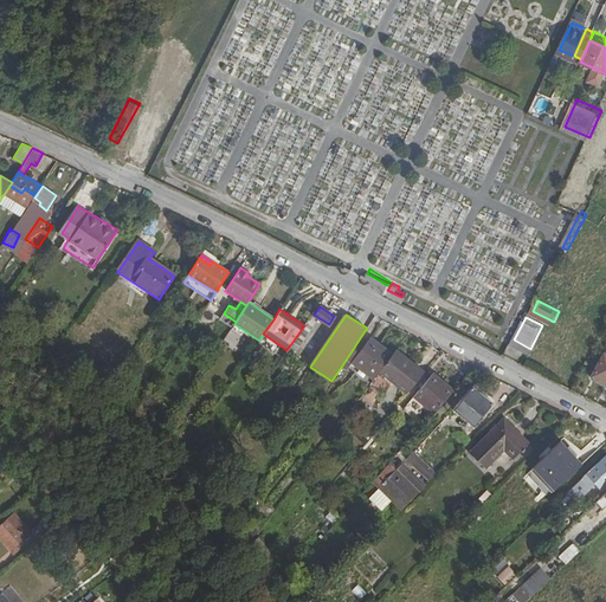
[(234,324),(231,329),(240,335),(244,330),(234,324)]
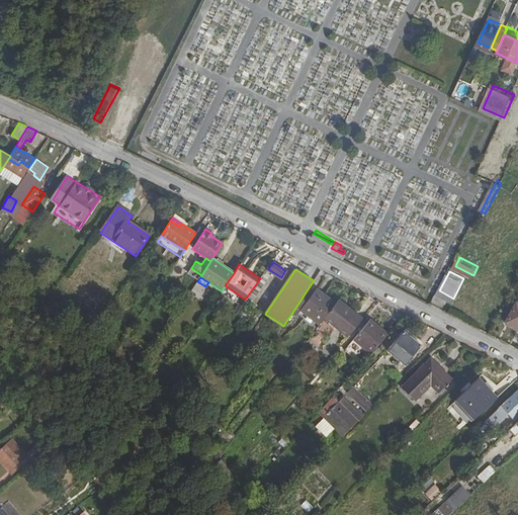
[(292,313),(315,328),(334,304),(314,289),(310,295),(306,292),(292,313)]
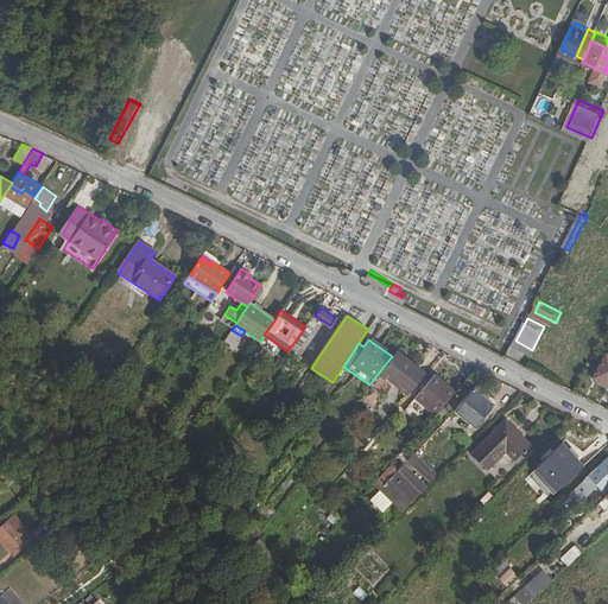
[(425,373),(398,350),(381,373),(407,394),(425,373)]
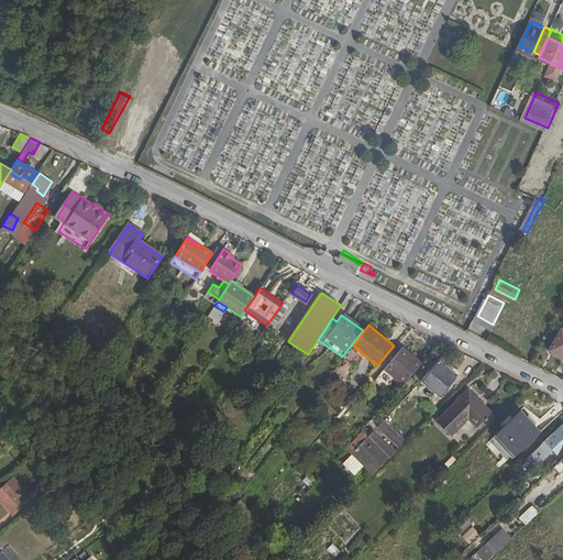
[(403,383),(421,361),(403,347),(375,380),(385,387),(394,377),(403,383)]
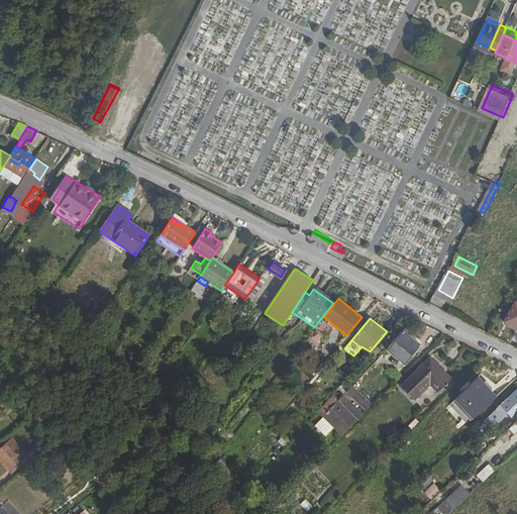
[(420,343),(404,328),(387,348),(404,363),(420,343)]
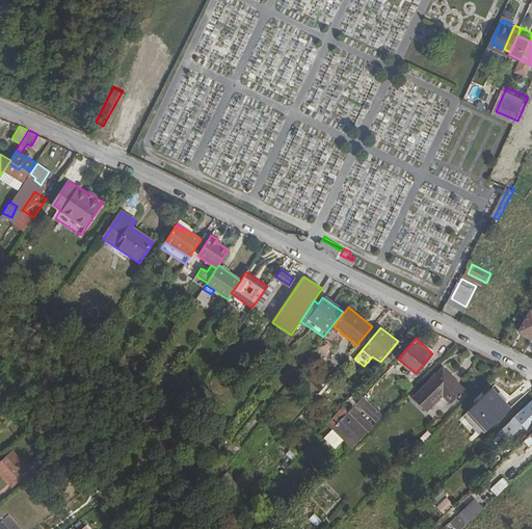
[(133,345),(127,355),(134,360),(140,349),(133,345)]
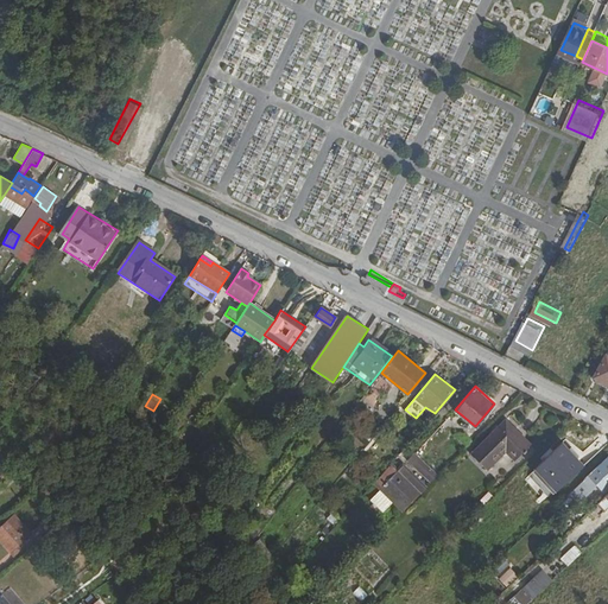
[(171,426),(177,430),(182,424),(175,419),(171,426)]
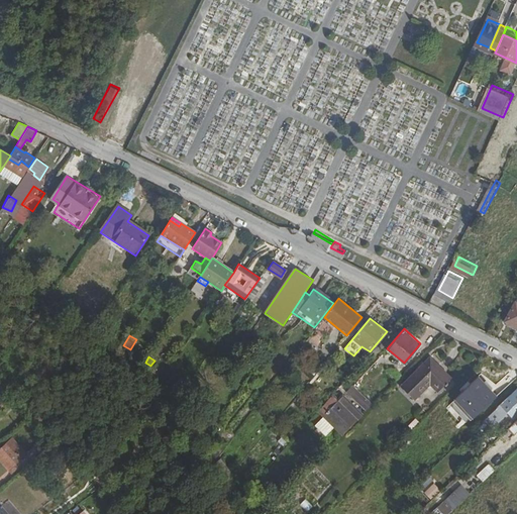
[(446,381),(449,378),(429,356),(401,385),(413,398),(431,380),(438,387),(436,389),(437,390),(443,384),(444,385),(447,382),(446,381)]
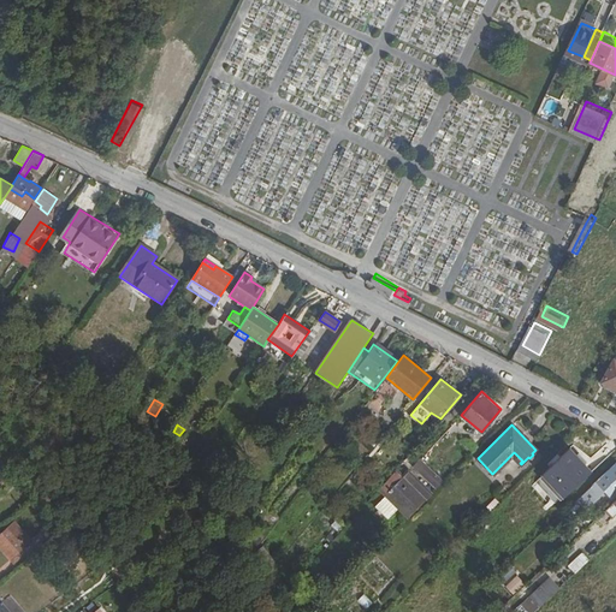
[(371,450),(374,446),(366,440),(363,444),(371,450)]
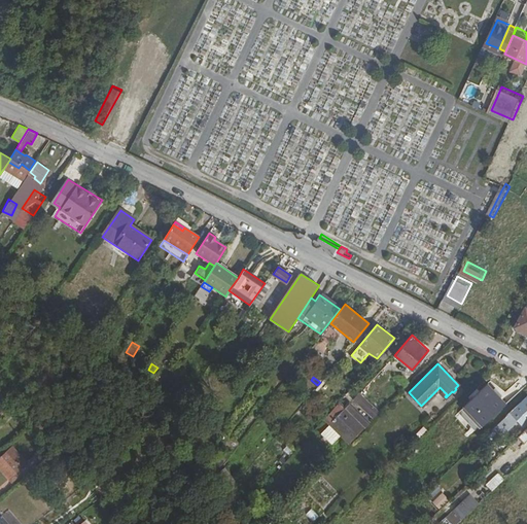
[(176,396),(183,385),(178,382),(173,388),(172,388),(169,392),(176,396)]
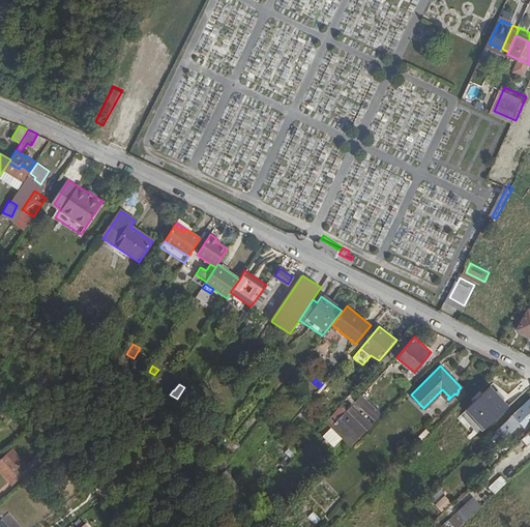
[(477,403),(484,409),(492,417),(505,404),(492,389),(477,403)]
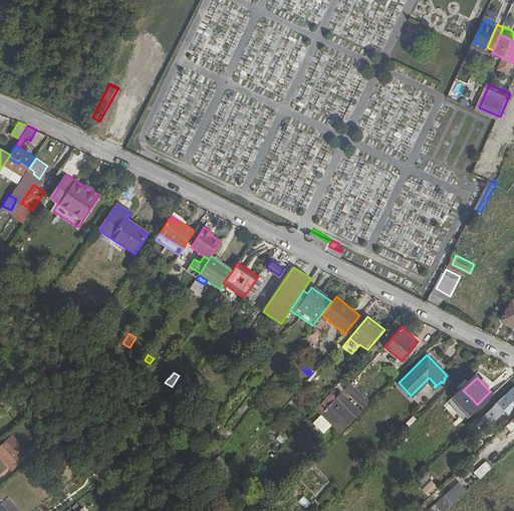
[(363,406),(369,400),(350,382),(345,389),(363,406)]
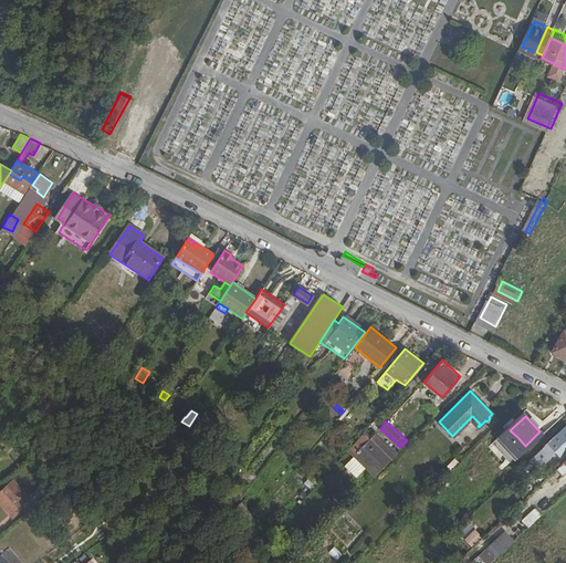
[(565,454),(565,424),(544,446),(553,455),(557,449),(564,456),(565,454)]
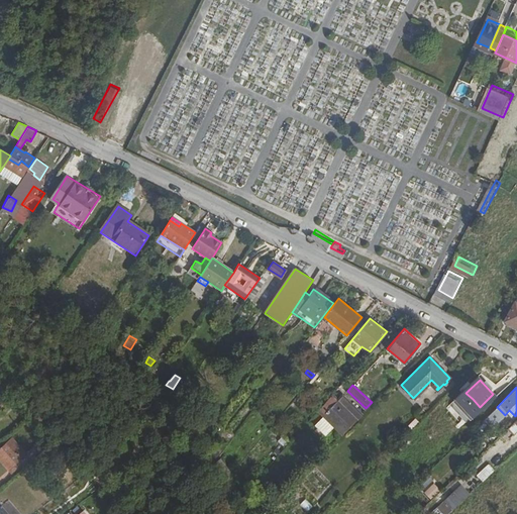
[(338,399),(332,394),(318,410),(343,433),(363,414),(341,396),(338,399)]
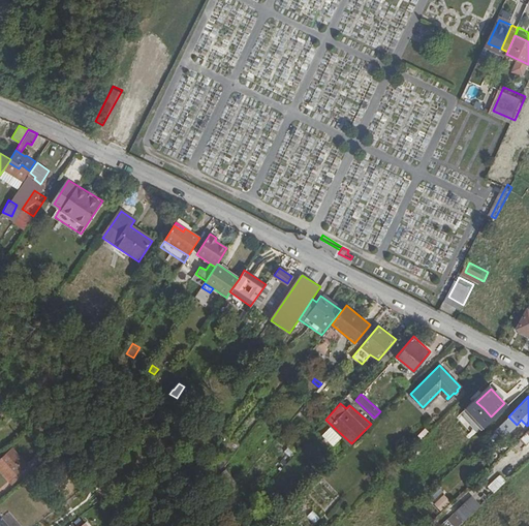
[(491,416),(484,408),(479,413),(487,420),(491,416)]
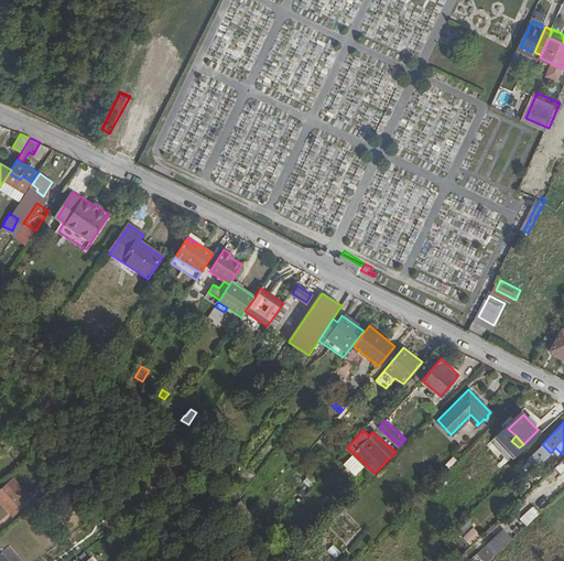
[(488,477),(494,472),(476,454),(472,460),(488,477)]
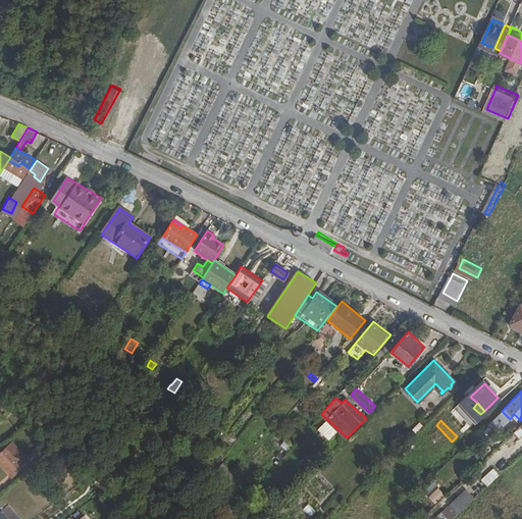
[(451,444),(433,428),(429,432),(446,448),(451,444)]
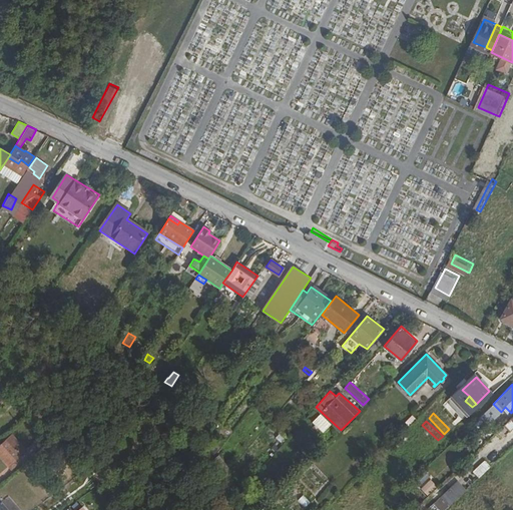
[(285,438),(280,433),(276,437),(282,442),(285,438)]
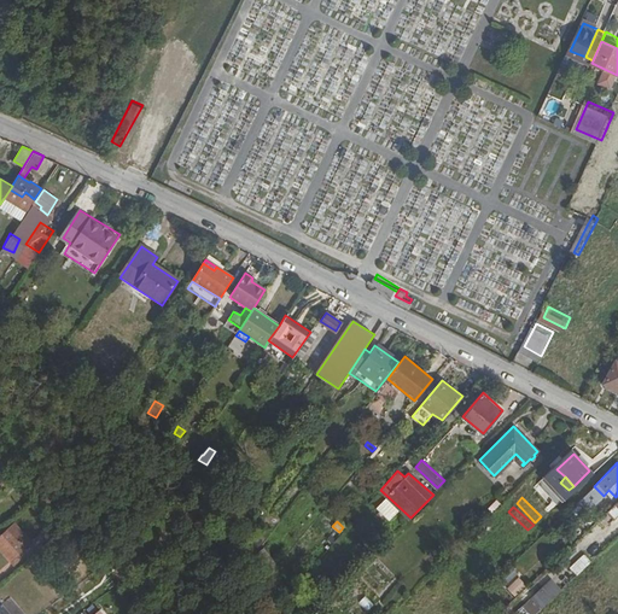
[(0,531),(0,541),(4,545),(18,532),(11,522),(0,531)]
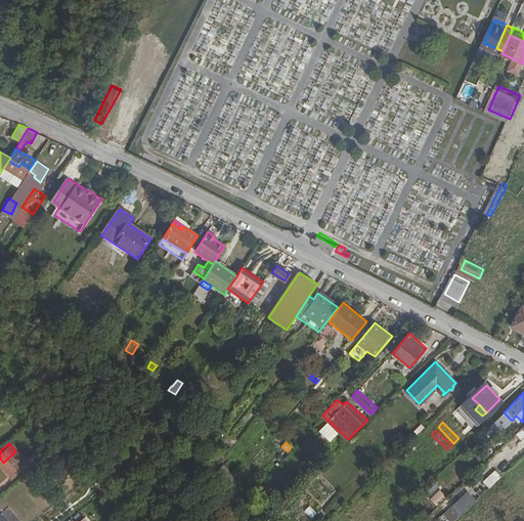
[(28,457),(34,464),(49,450),(43,443),(28,457)]
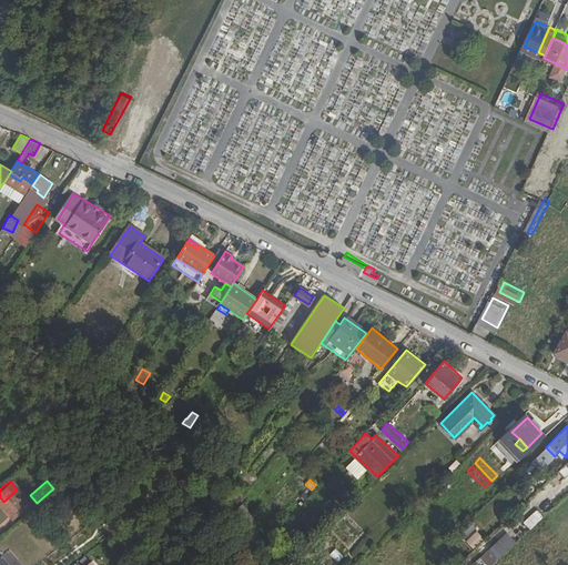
[(17,490),(3,502),(11,511),(30,494),(27,490),(24,491),(21,491),(19,492),(17,490)]
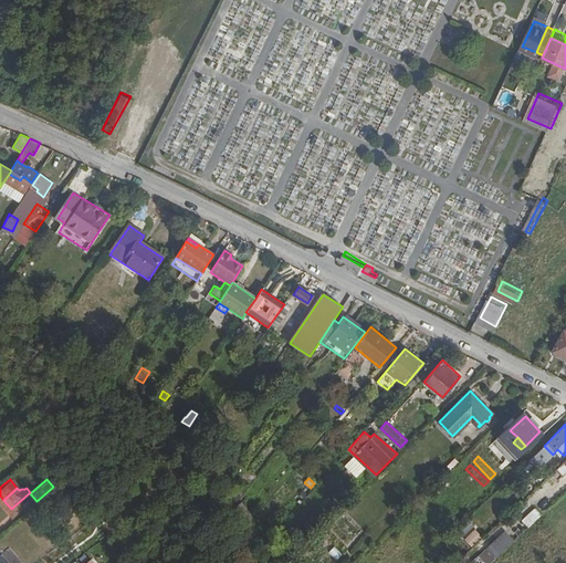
[(233,508),(244,521),(252,515),(242,501),(233,508)]
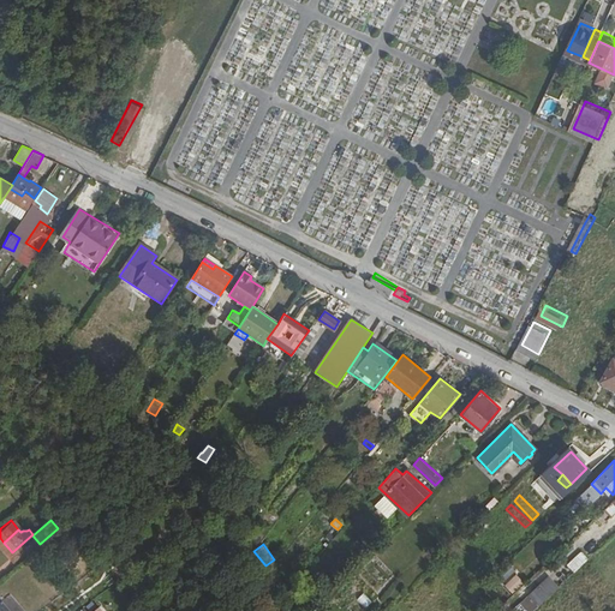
[(328,544),(320,549),(329,564),(338,559),(328,544)]
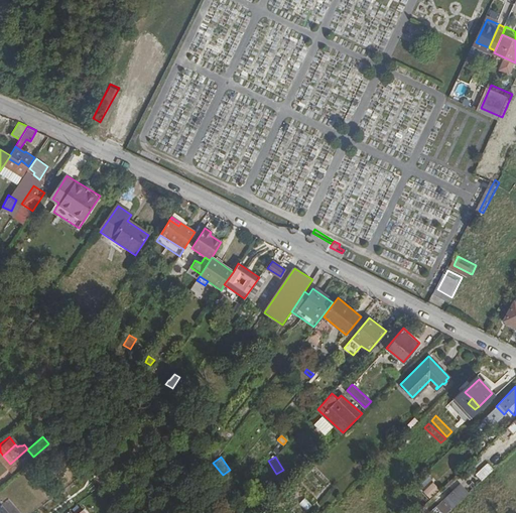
[(485,459),(475,473),(483,479),(493,465),(485,459)]
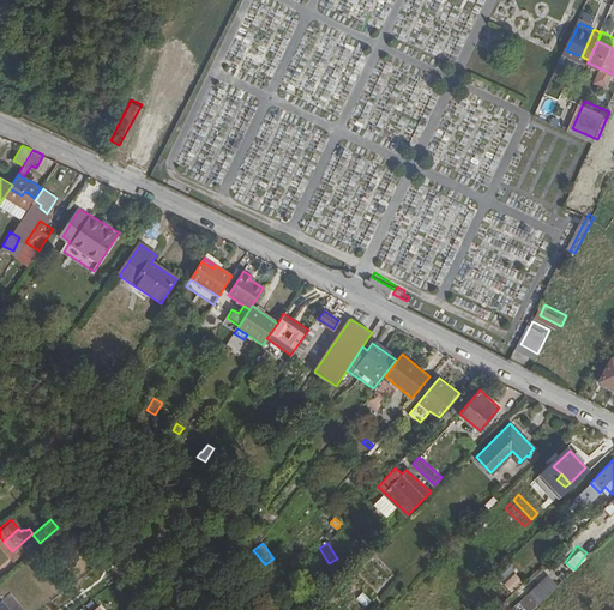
[(516,568),(503,580),(511,589),(523,578),(516,568)]
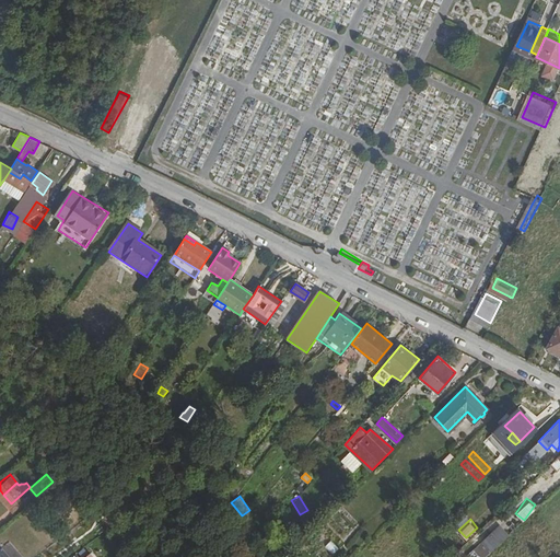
[(432,529),(439,535),(446,528),(441,521),(432,529)]
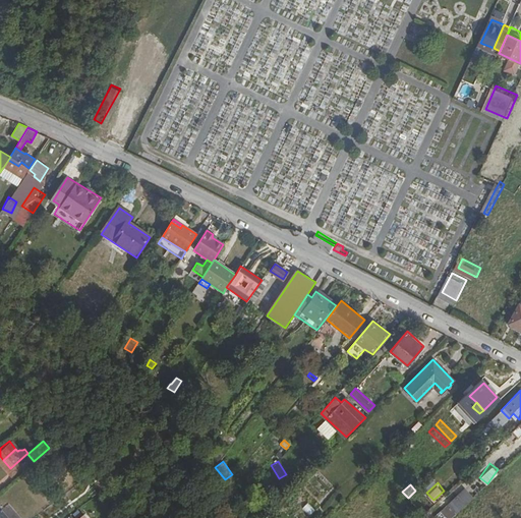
[(447,517),(473,494),(464,484),(439,509),(447,517)]
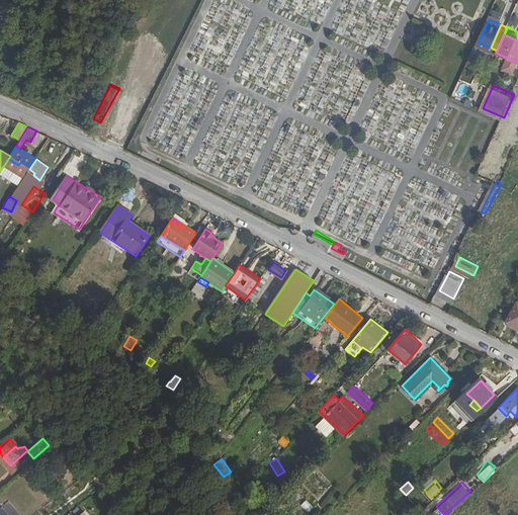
[(307,510),(313,505),(306,497),(299,502),(307,510)]
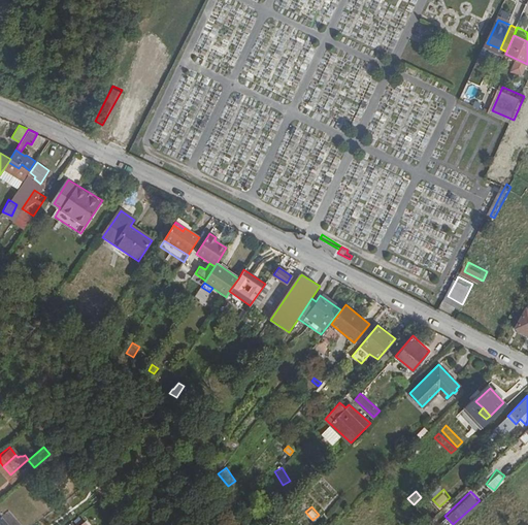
[(0,524),(10,524),(3,515),(0,517),(0,524)]
